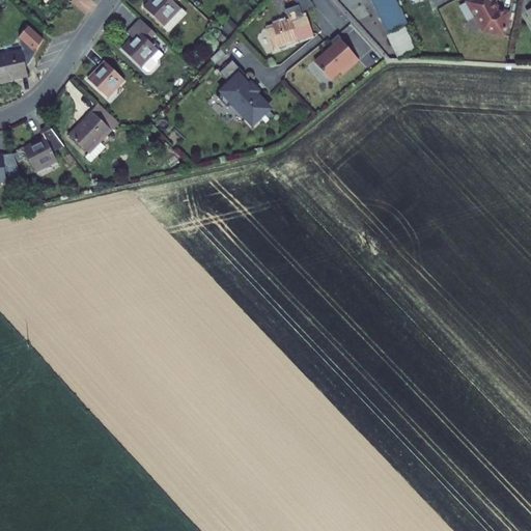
[(171,0),(151,0),(144,8),(163,26),(169,31),(182,18),(175,11),(179,7),(171,0)]
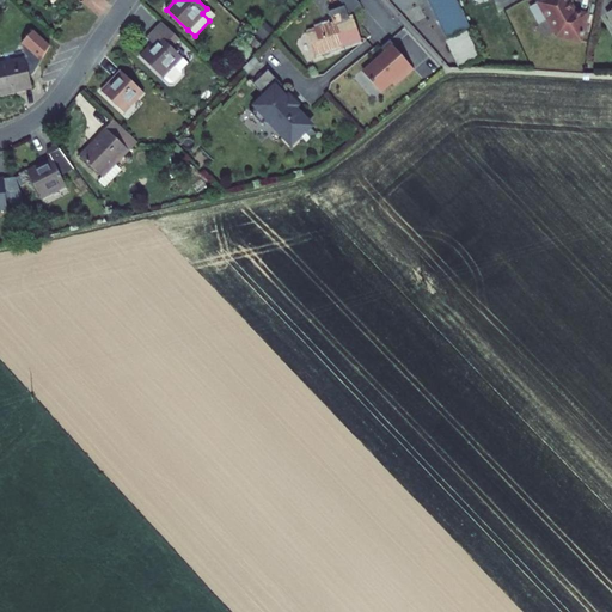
[(472,32),(454,0),(428,0),(450,42),(469,34),(472,32)]
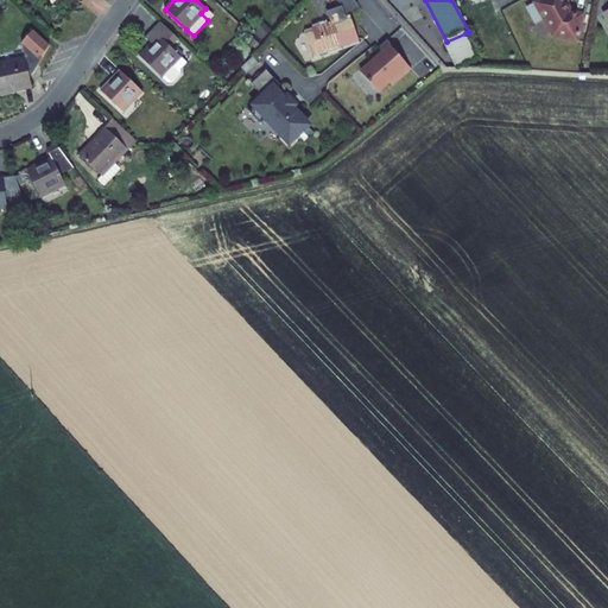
[(588,23),(575,20),(570,12),(572,11),(565,0),(557,0),(538,11),(557,45),(583,49),(588,23)]
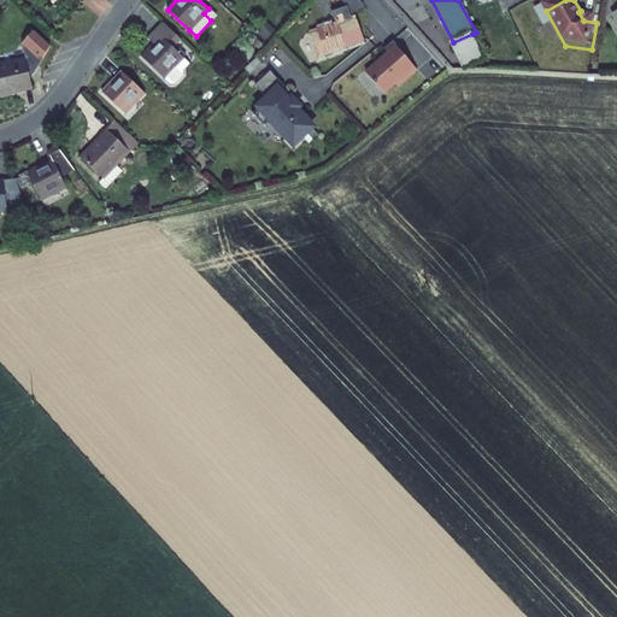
[(204,13),(211,21),(216,15),(209,9),(204,13)]
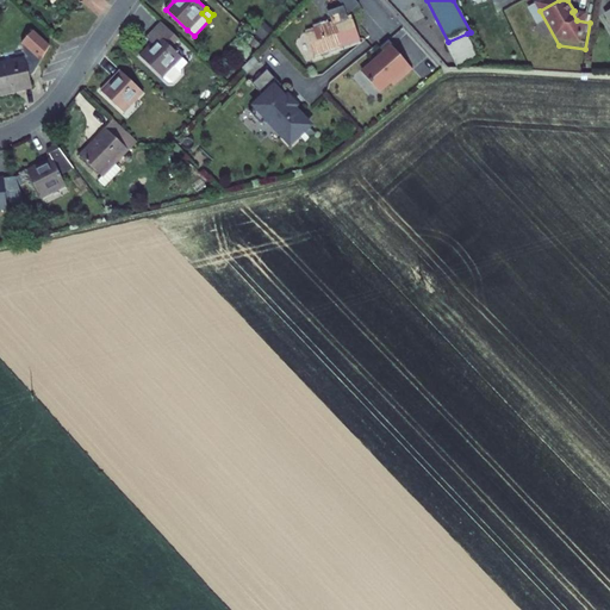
[(309,36),(316,56),(360,42),(353,19),(316,31),(317,33),(309,36)]
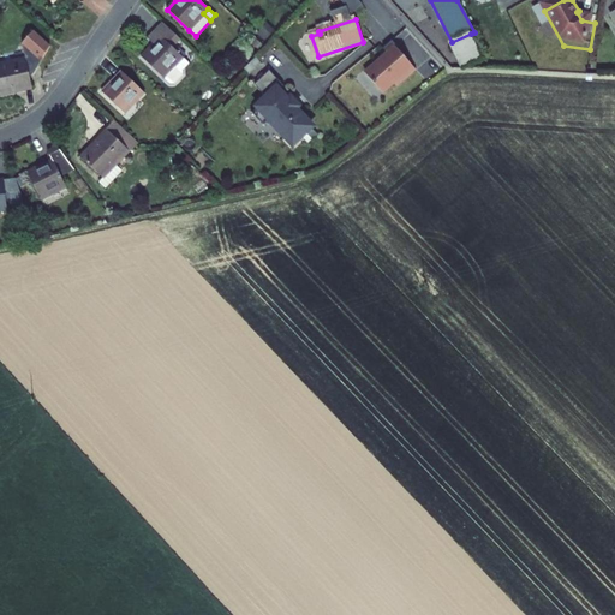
[(180,39),(163,23),(149,40),(154,45),(142,58),(163,78),(171,84),(174,84),(183,75),(183,71),(177,65),(183,58),(172,48),(180,39)]
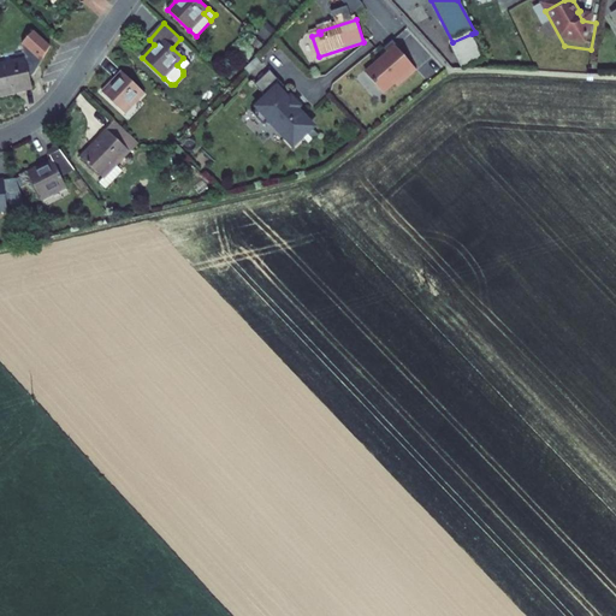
[(43,61),(53,45),(30,33),(22,49),(43,61)]
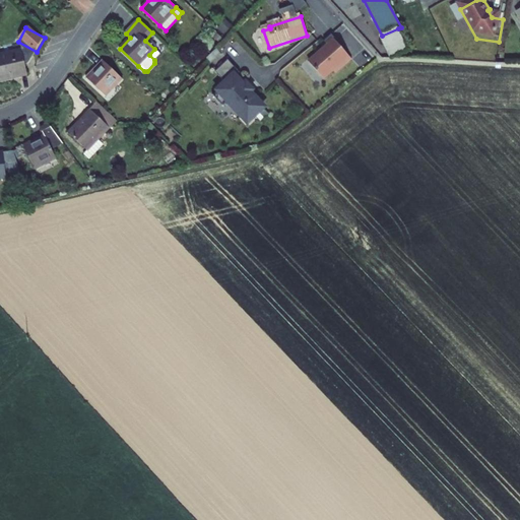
[(379,37),(390,60),(409,51),(398,28),(382,36),(379,37)]
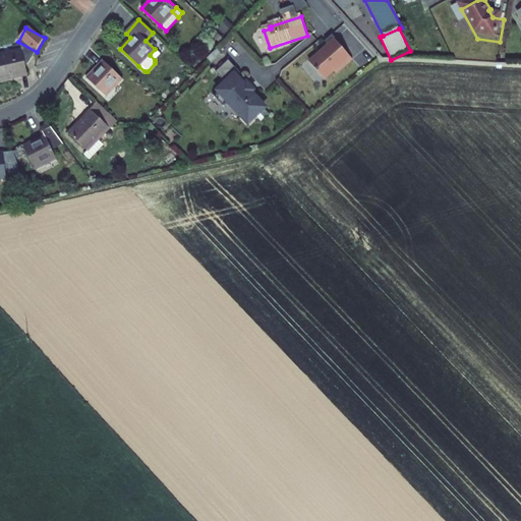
[(345,48),(346,48),(336,36),(328,43),(332,47),(313,63),(328,79),(338,71),(341,74),(356,61),(345,48)]
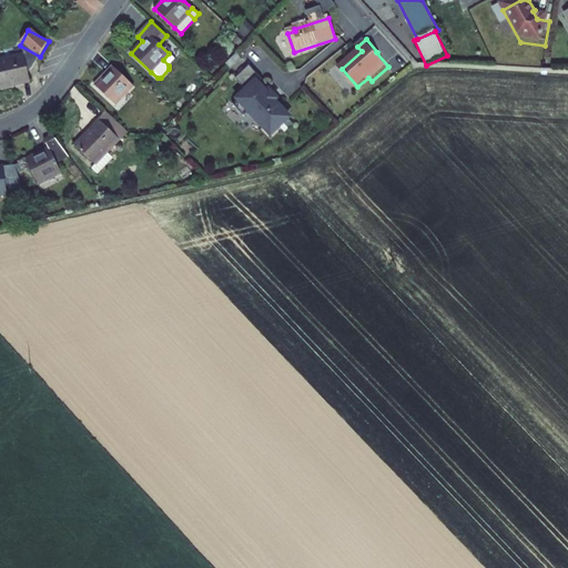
[(169,53),(163,60),(169,66),(174,59),(169,53)]
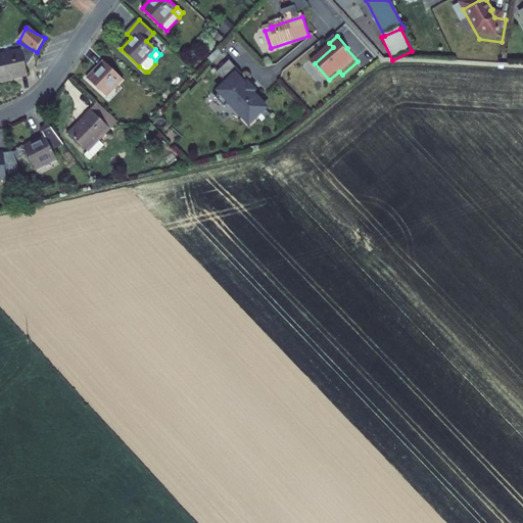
[(24,50),(0,54),(0,83),(29,77),(24,50)]
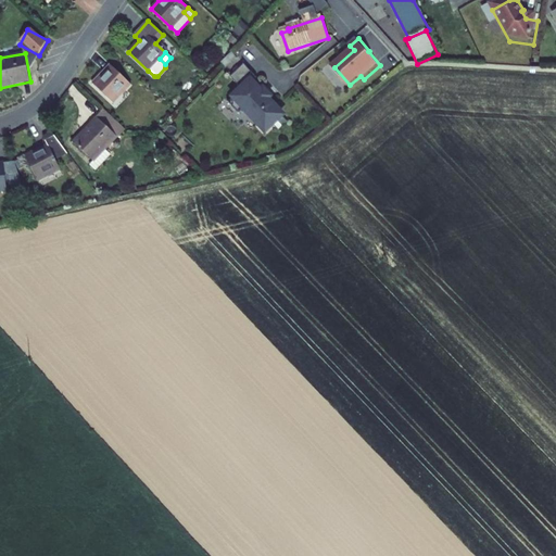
[(272,99),(264,90),(263,92),(254,84),(260,79),(245,65),(232,78),(243,90),(229,103),(240,116),(245,111),(266,134),(285,116),(276,108),(277,108),(270,100),(272,99)]
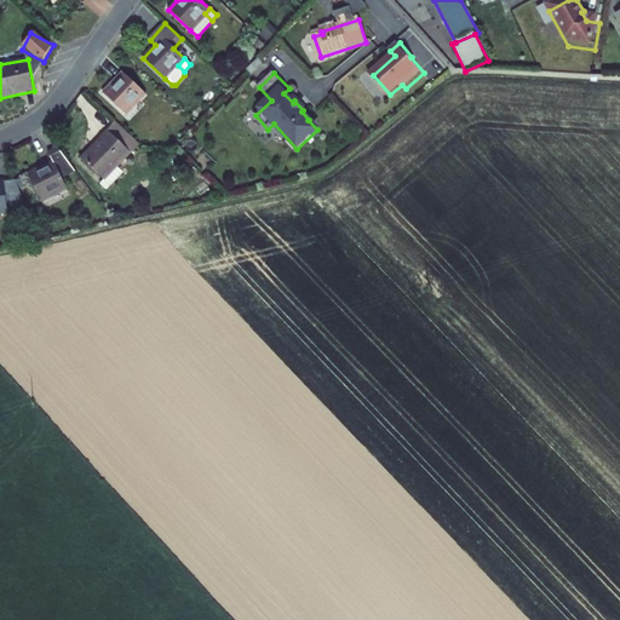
[(124,74),(104,95),(125,115),(145,95),(124,74)]
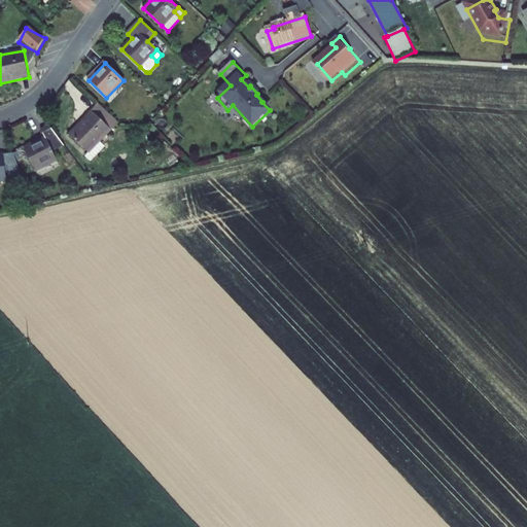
[(104,124),(111,115),(100,105),(93,113),(104,124)]
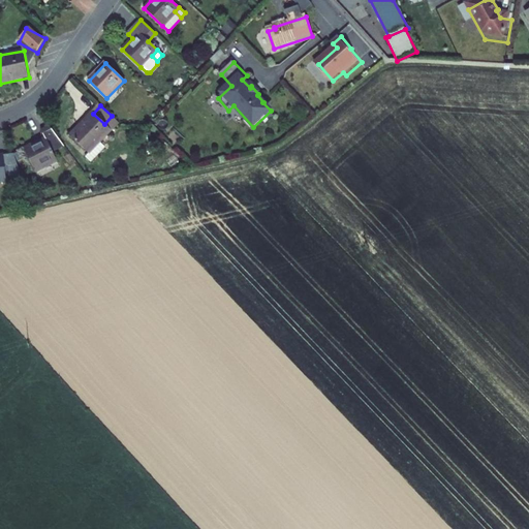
[(91,155),(101,144),(120,124),(112,116),(104,124),(93,114),(71,137),(91,155)]
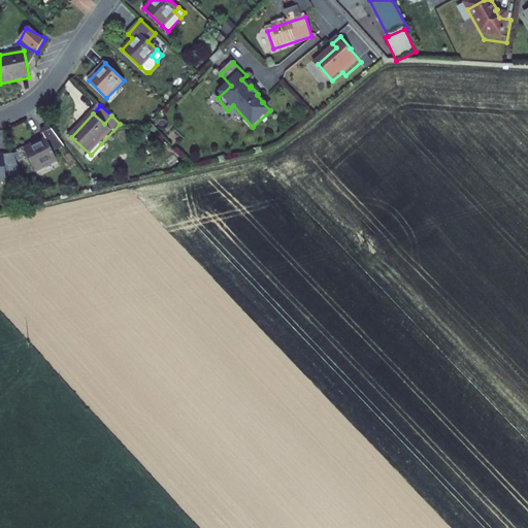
[(64,145),(51,128),(41,133),(44,139),(25,150),(37,172),(58,162),(52,152),(64,145)]
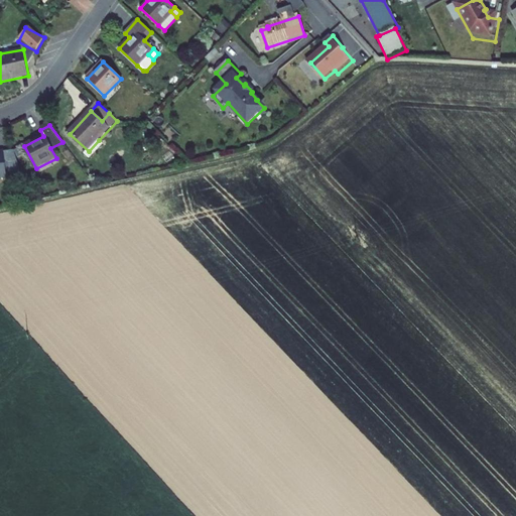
[(99,140),(89,151),(85,156),(90,161),(105,145),(99,140)]
